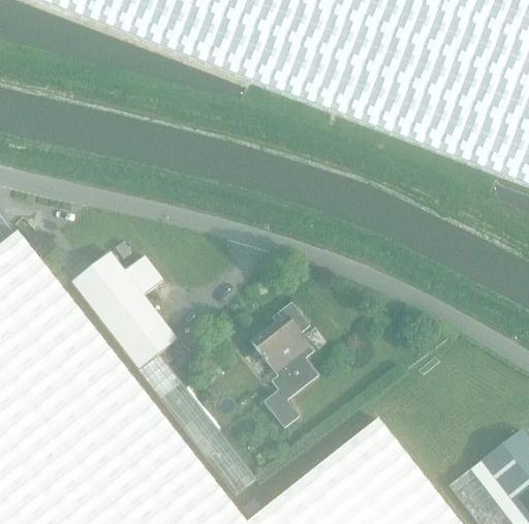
[(40,0),(528,184),(528,0),(40,0)]
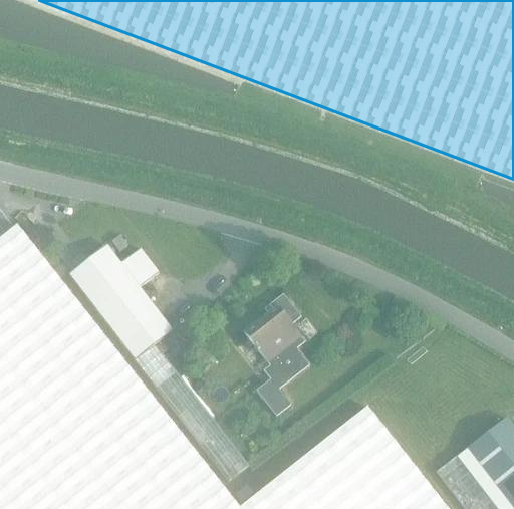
[(0,508),(448,508),(366,405),(239,505),(29,239),(16,223),(0,235),(0,508)]
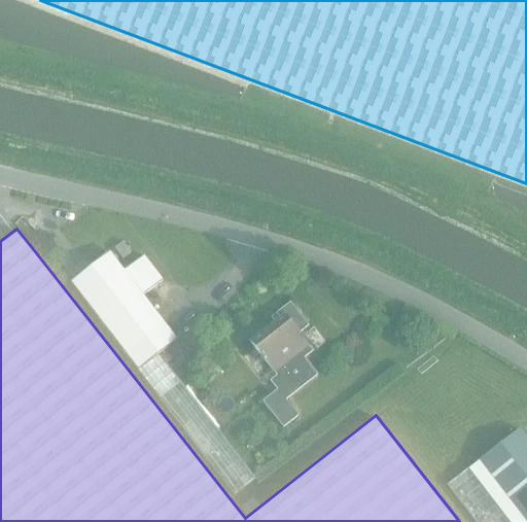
[(123,254),(131,248),(123,238),(114,244),(123,254)]
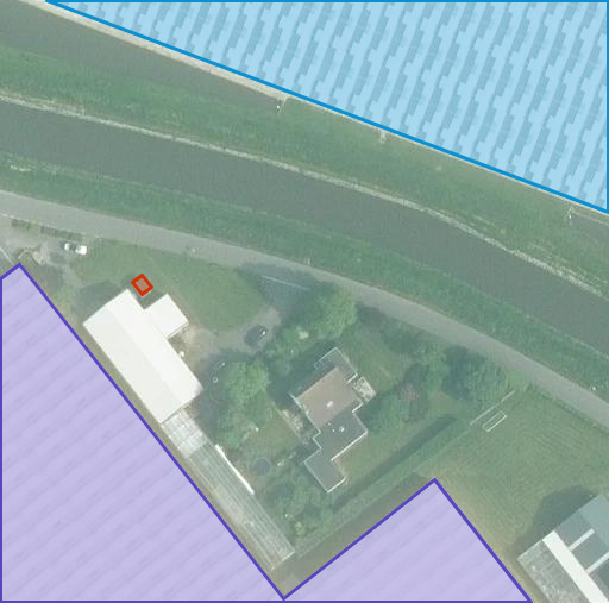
[(126,287),(81,321),(159,424),(183,404),(186,408),(190,414),(200,407),(193,397),(205,388),(165,337),(187,320),(181,312),(165,290),(157,296),(143,308),(126,287)]
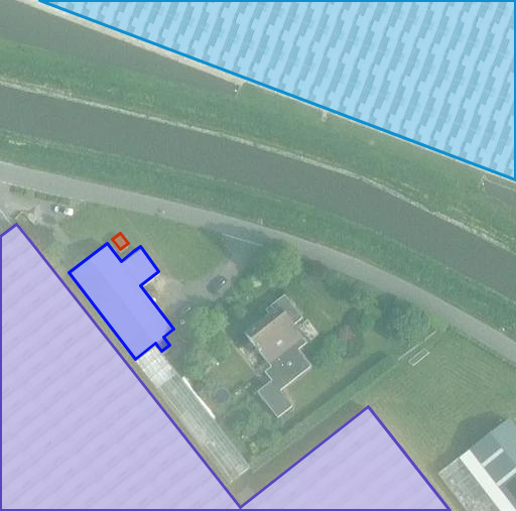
[(278,389),(310,365),(297,348),(305,341),(292,324),(301,317),(283,293),(265,307),(269,313),(245,332),(270,365),(264,370),(278,389)]
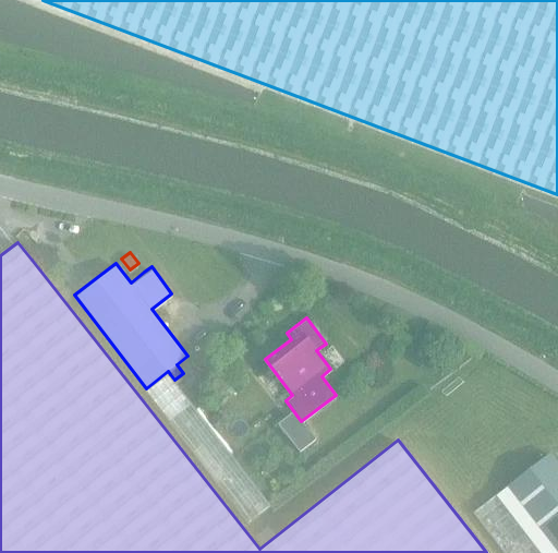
[(168,371),(146,388),(247,521),(270,503),(194,406),(174,380),(170,374),(168,371)]
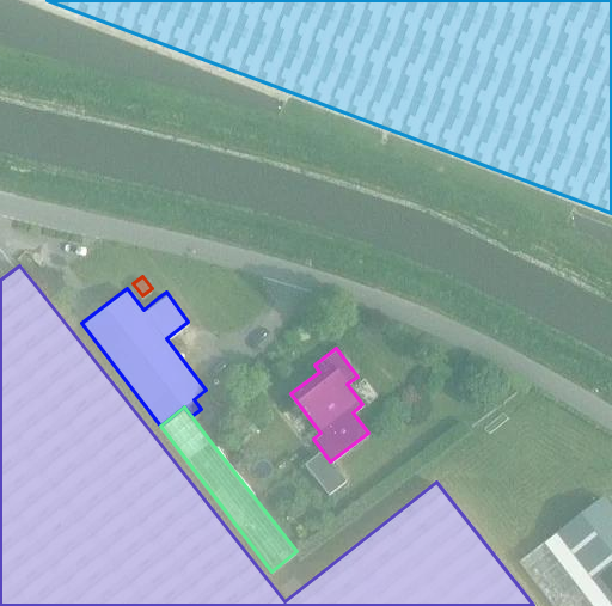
[(557,605),(611,605),(611,507),(603,495),(520,558),(557,605)]
